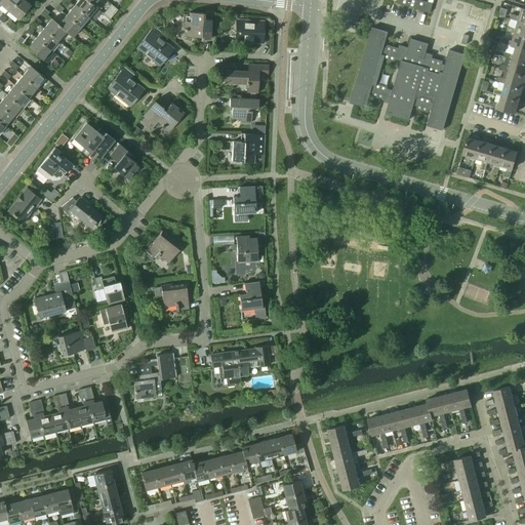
[(0,0),(0,4),(8,11),(17,0),(0,0)]
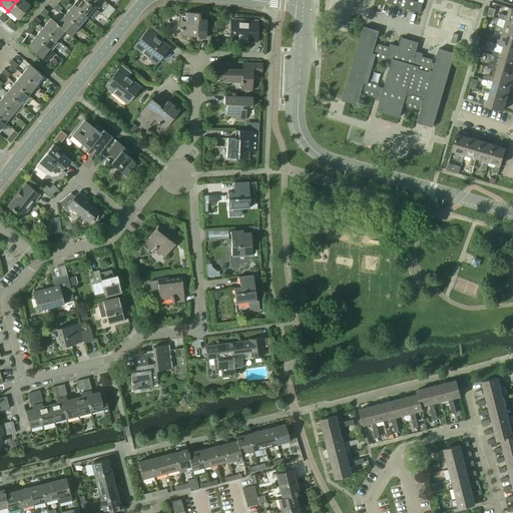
[(17,0),(8,11),(18,19),(29,5),(23,0),(17,0)]
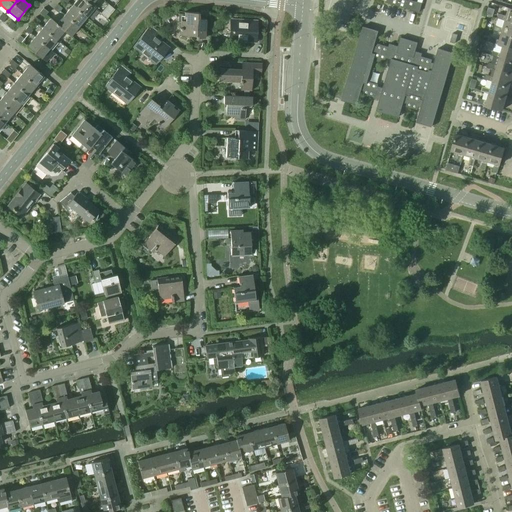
[(76,0),(72,5),(86,17),(94,7),(91,4),(90,5),(84,0),(76,0)]
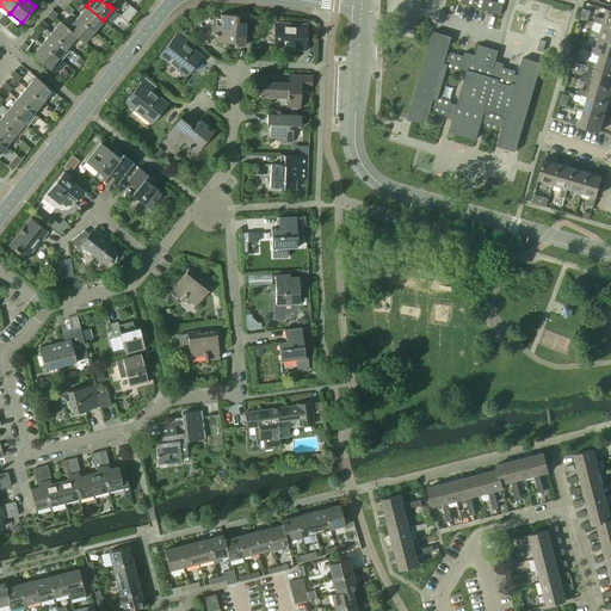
[(461,0),(461,4),(500,14),(503,5),(487,0),(461,0)]
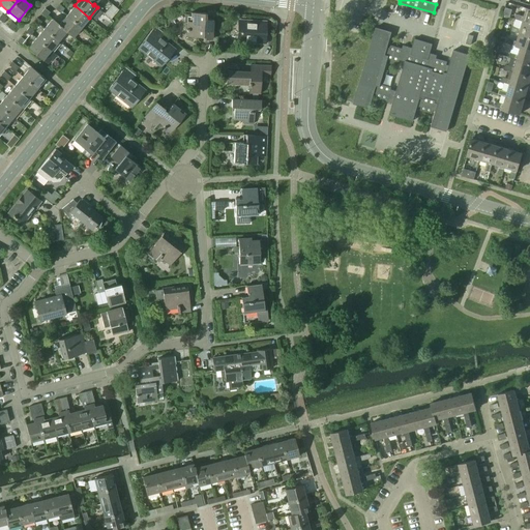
[(55,9),(60,13),(64,8),(59,4),(55,9)]
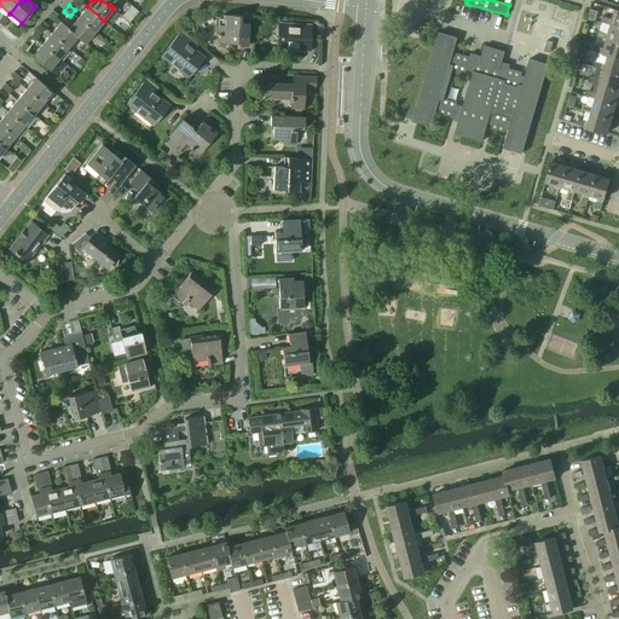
[(77,18),(94,32),(104,21),(87,6),(77,18)]
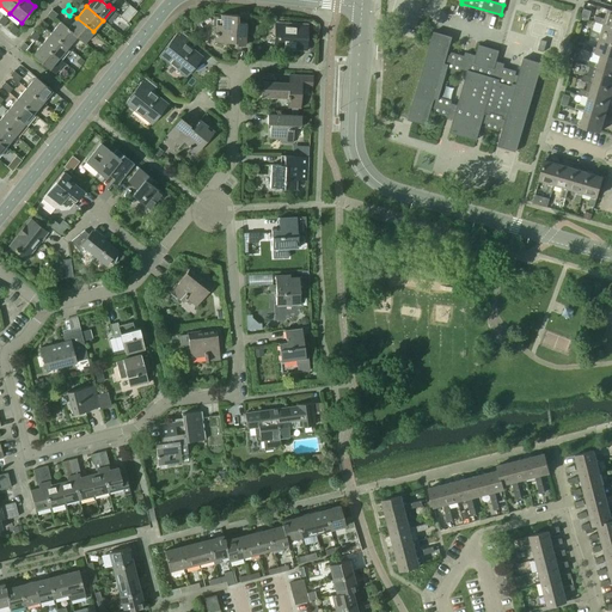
[(47,16),(53,19),(57,14),(51,10),(47,16)]
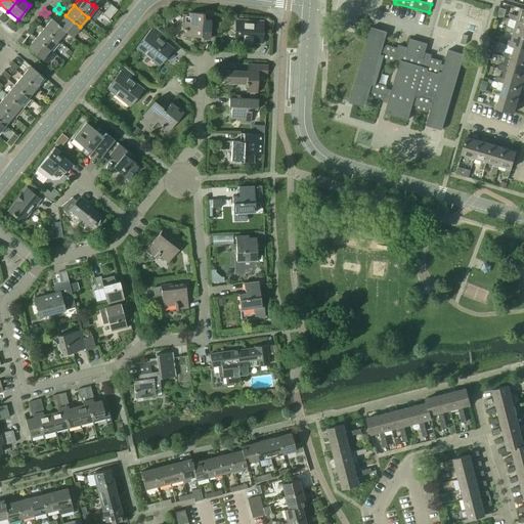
[(517,20),(523,23),(523,8),(521,8),(518,16),(510,14),(509,18),(517,20)]
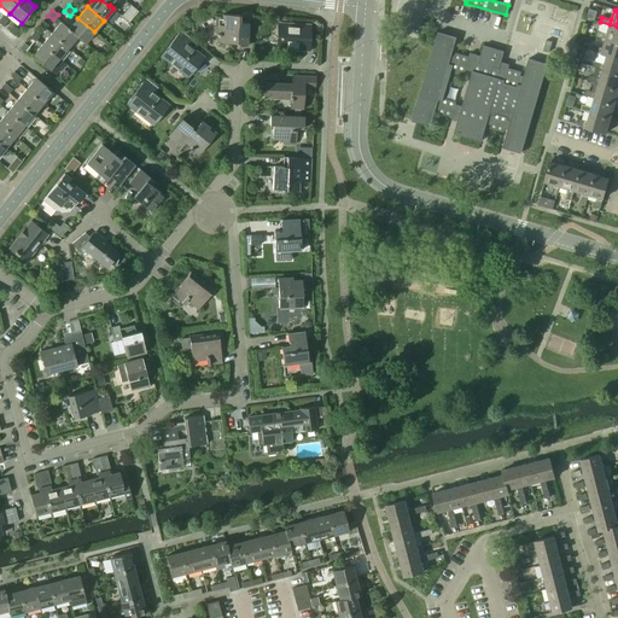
[(238,46),(248,46),(249,23),(240,23),(240,16),(222,15),(222,25),(219,25),(217,42),(238,44),(238,46)]
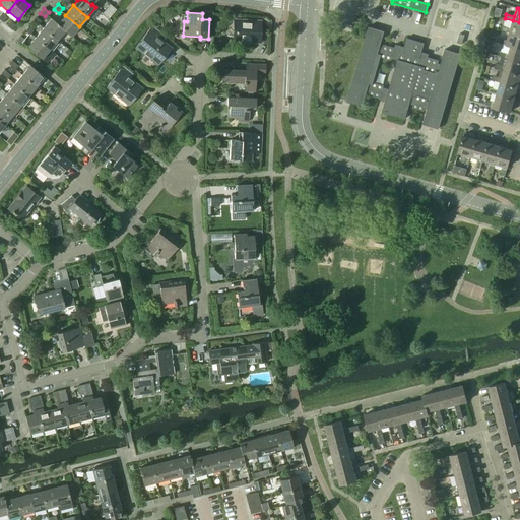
[(65,30),(71,37),(79,26),(65,15),(58,23),(57,24),(65,30)]
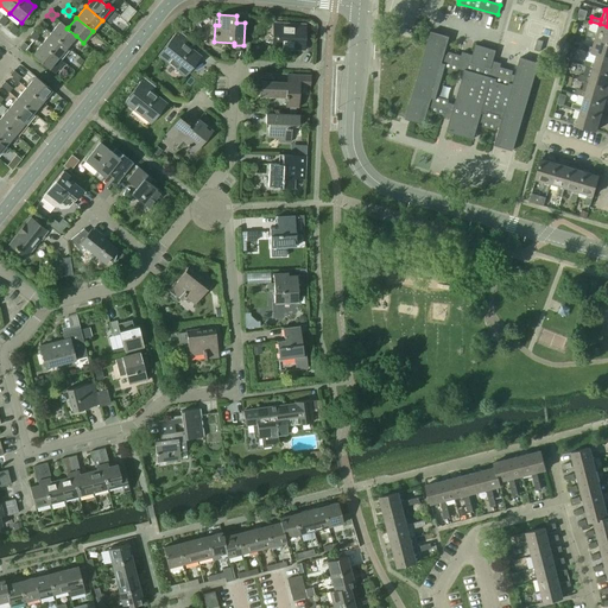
[(37,26),(43,31),(48,25),(42,20),(37,26)]
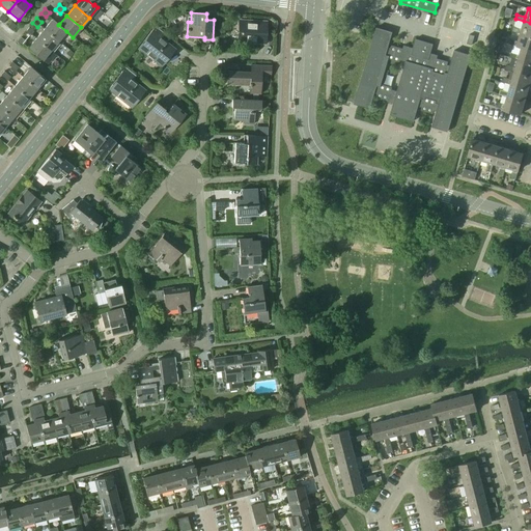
[(44,28),(58,40),(66,31),(58,25),(59,24),(52,19),(44,28)]
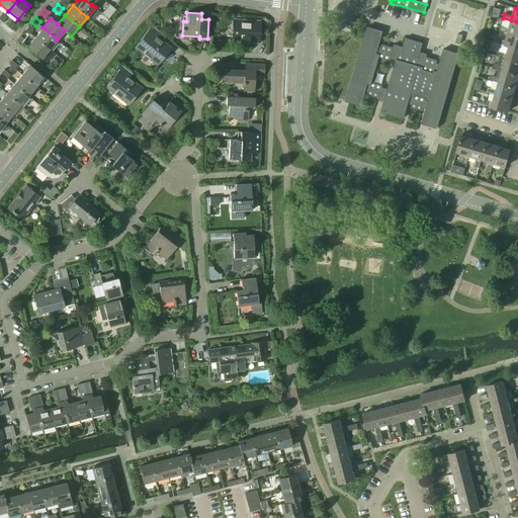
[(232,40),(259,42),(260,21),(233,20),(232,40)]
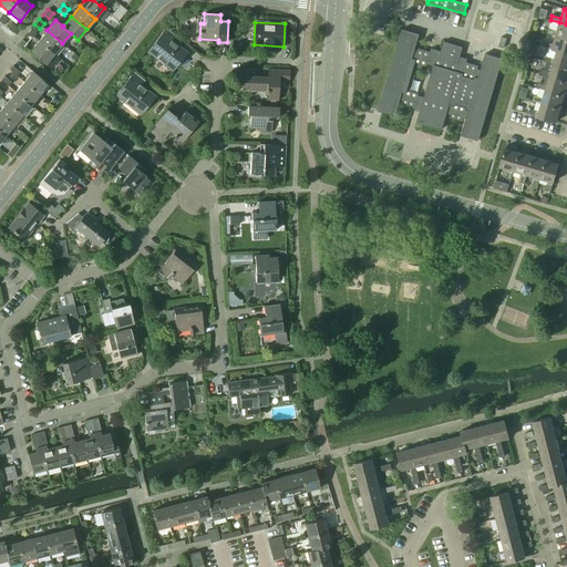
[(555,35),(566,38),(566,24),(559,22),(557,31),(548,29),(546,33),(555,35)]
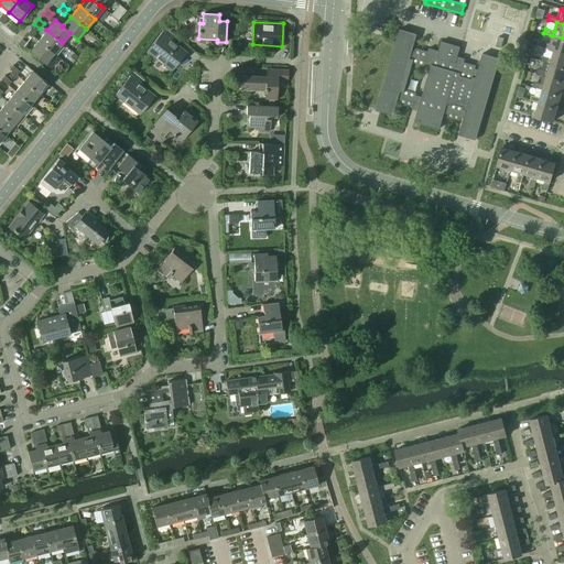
[(8,29),(12,32),(17,28),(12,23),(8,29)]
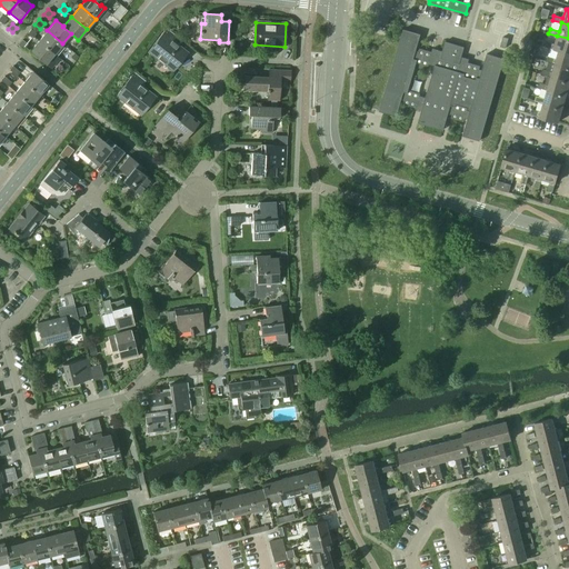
[(151,51),(172,69),(185,52),(173,43),(178,38),(167,28),(161,35),(163,36),(151,51)]
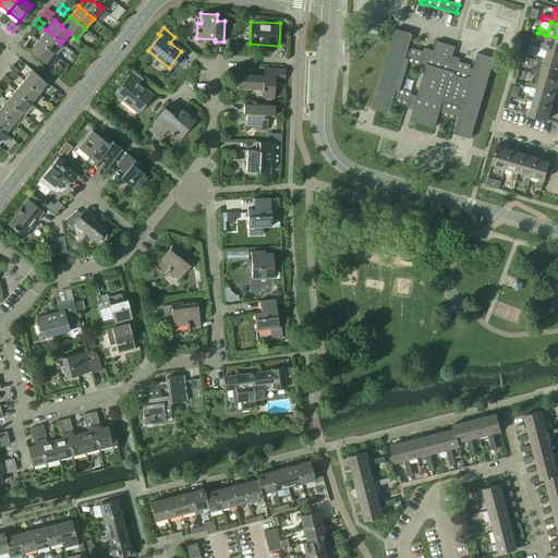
[(26,34),(31,38),(35,33),(29,28),(26,34)]
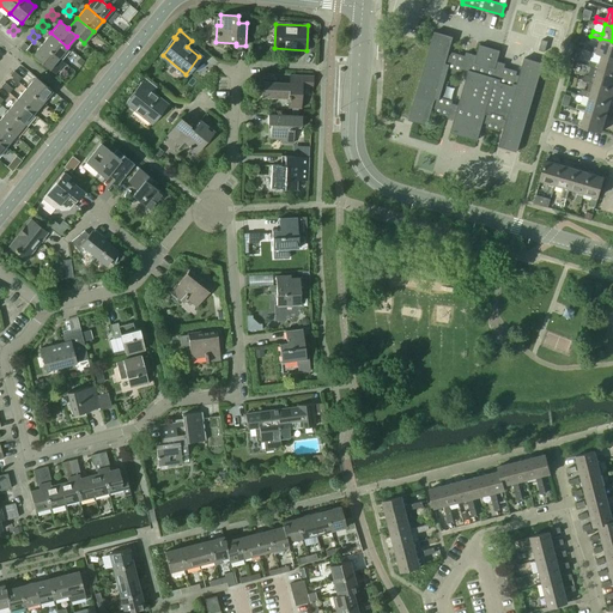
[(483,122),(487,123),(486,127),(499,132),(501,128),(505,129),(499,147),(517,152),(542,64),(526,59),(521,77),(516,76),(516,72),(503,67),(502,71),(495,68),(499,50),(479,44),(474,62),(465,60),(466,56),(451,53),(451,56),(447,54),(451,37),(435,31),(408,120),(425,125),(431,107),(436,109),(435,113),(448,116),(449,113),(455,115),(450,132),(477,140),(483,122)]
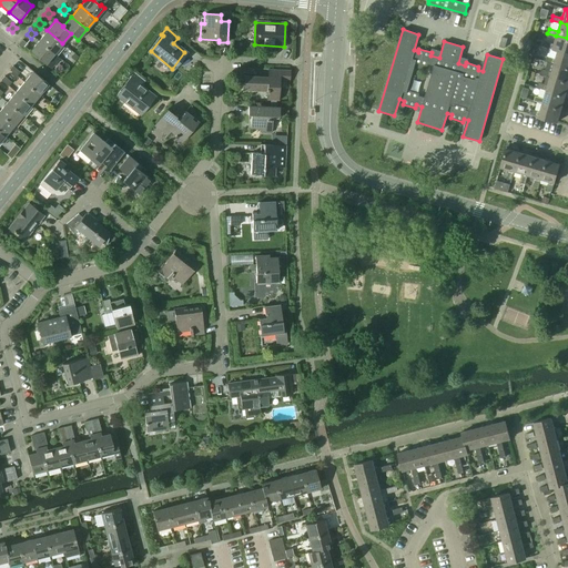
[(38,41),(54,53),(62,43),(47,30),(38,41)]
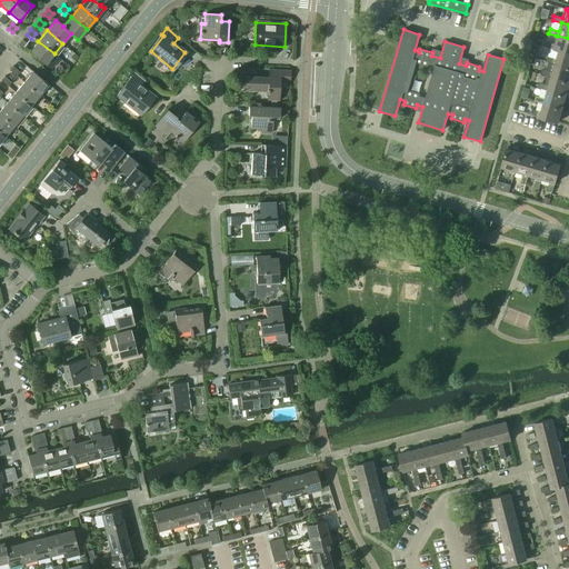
[(568,52),(568,38),(557,36),(555,45),(546,41),(545,47),(559,51),(559,50),(568,52)]
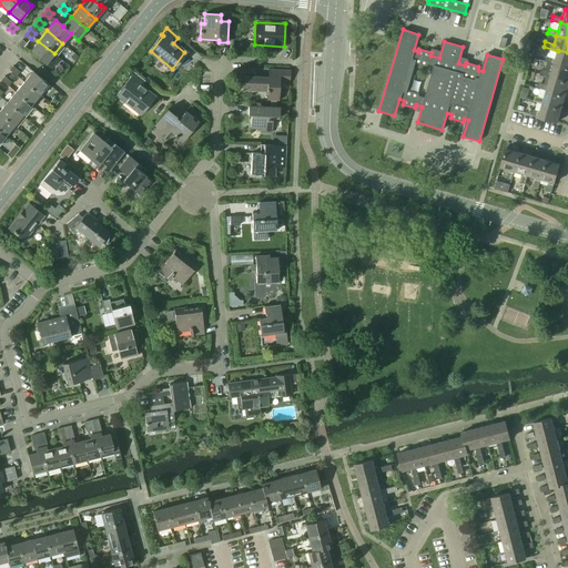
[(18,44),(23,49),(27,44),(22,40),(18,44)]
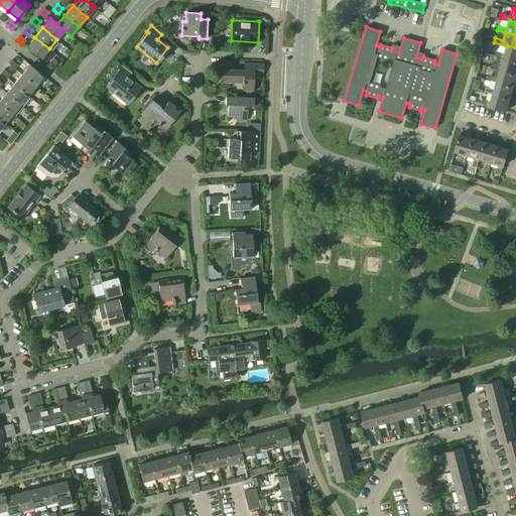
[(26,46),(41,58),(49,48),(34,37),(26,46)]
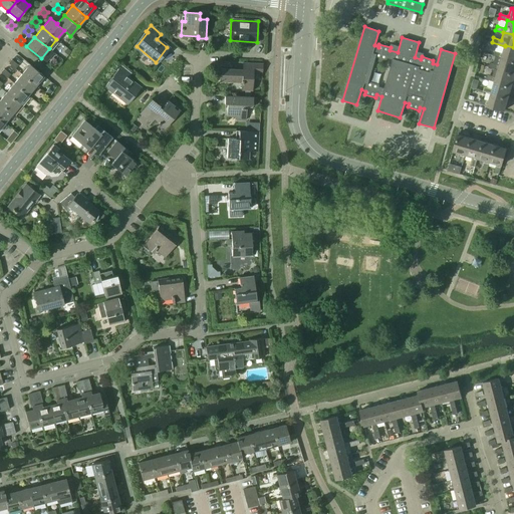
[(501,57),(513,60),(513,47),(505,45),(505,46),(502,53),(494,51),(493,55),(495,56),(501,58),(501,57)]
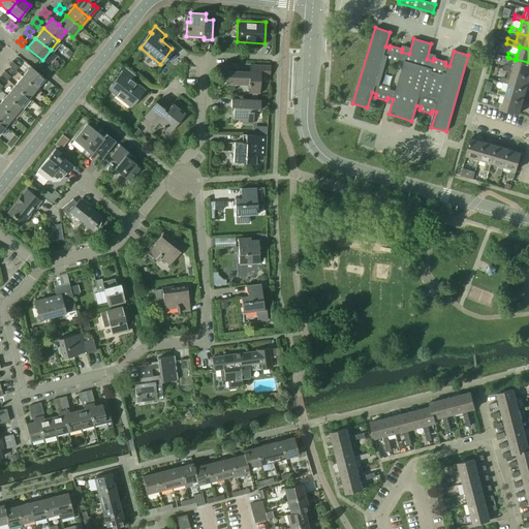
[(512,71),(528,75),(528,62),(516,59),(516,60),(509,58),(507,65),(505,65),(504,69),(508,70),(512,71)]
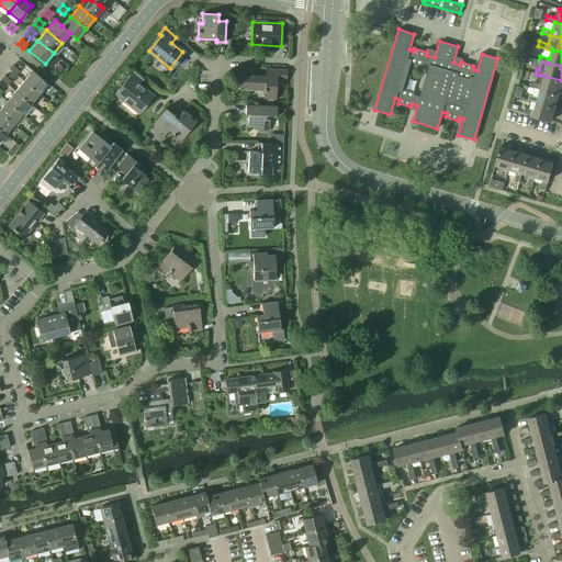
[(9,69),(17,75),(20,71),(12,65),(9,69)]
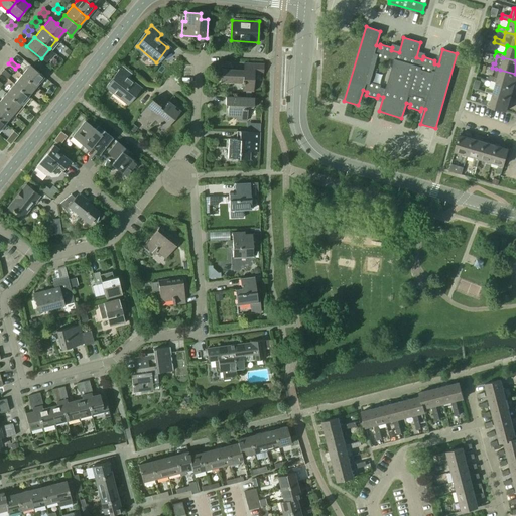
[(242,91),(253,92),(254,74),(263,74),(263,63),(243,62),(243,70),(221,69),(221,83),(242,84),(242,91)]
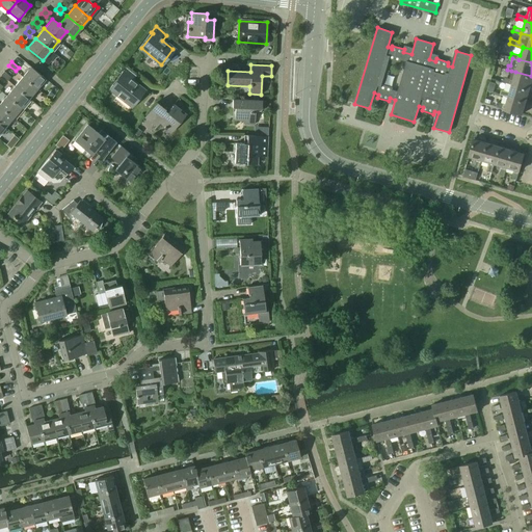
[(22,77),(36,88),(45,79),(30,67),(22,77)]
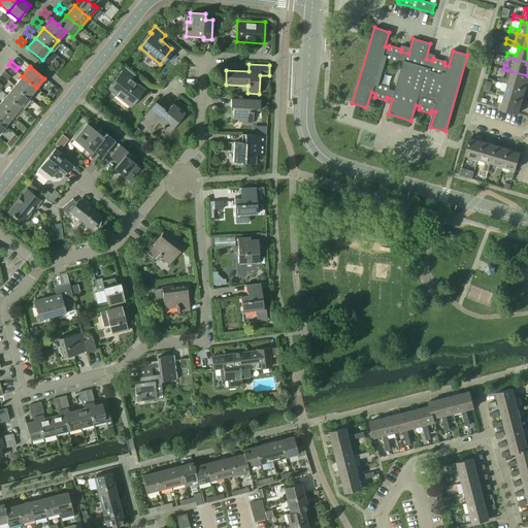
[(110,89),(130,104),(141,90),(131,81),(135,75),(125,67),(120,73),(122,74),(110,89)]
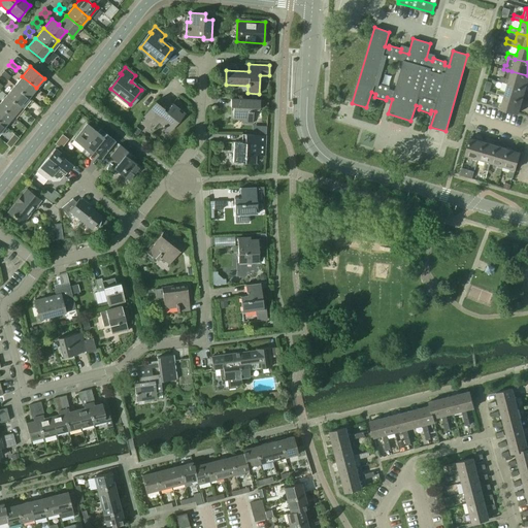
[(507,84),(525,89),(526,89),(527,83),(527,77),(527,75),(512,71),(507,70),(505,78),(500,77),(499,81),(507,84)]
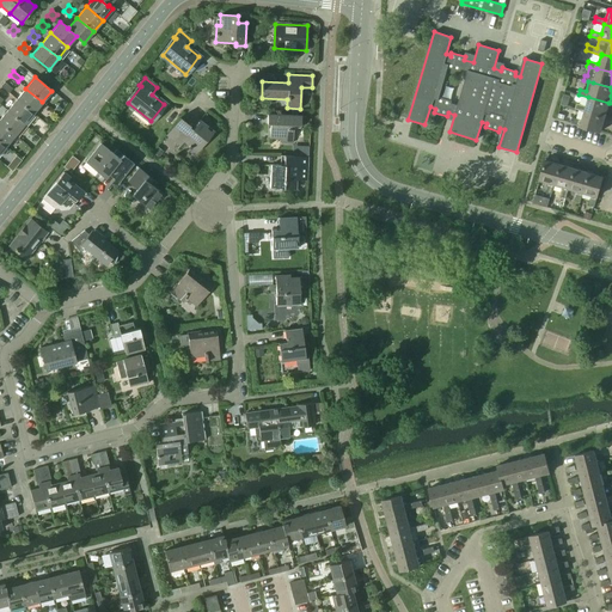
[(0,86),(8,93),(12,89),(4,83),(0,86)]
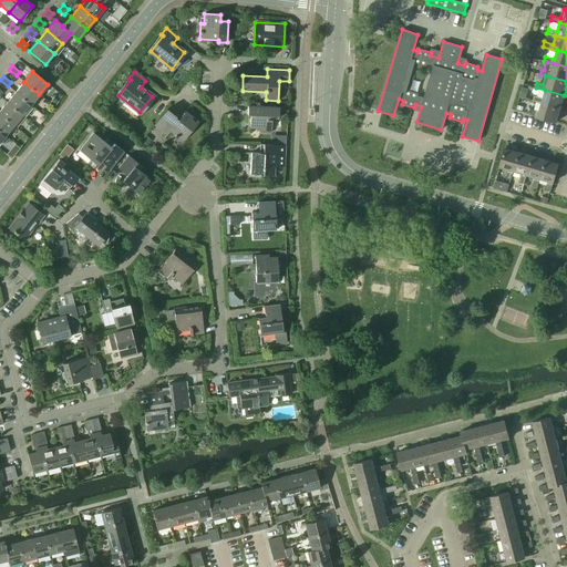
[(16,92),(31,105),(39,94),(23,82),(16,92)]
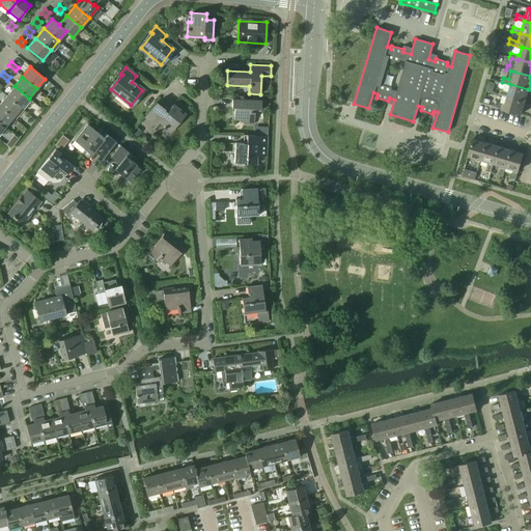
[(507,96),(525,102),(528,89),(510,84),(508,92),(500,89),(499,94),(507,96)]
